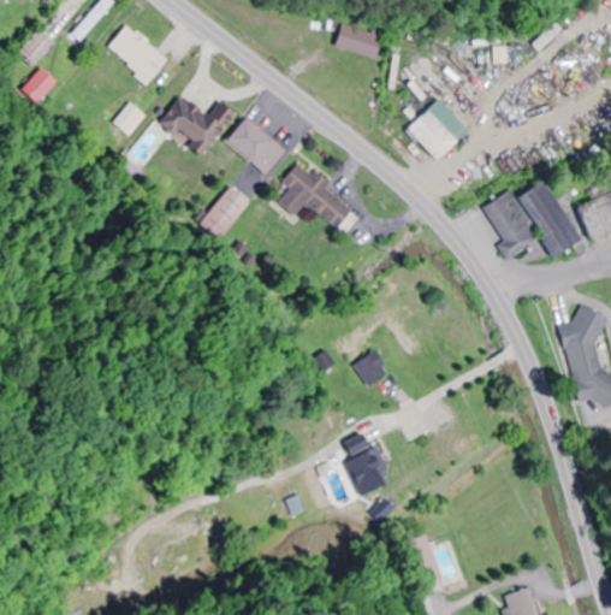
[(78,42),(117,4),(112,0),(102,0),(70,33),(78,42)]
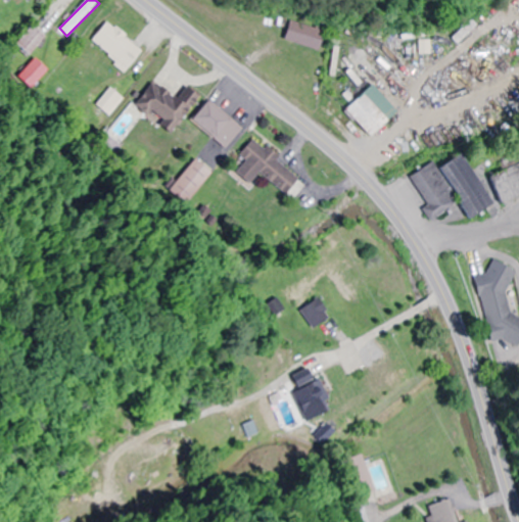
[(477,25),(471,18),(453,38),(458,43),(477,25)]
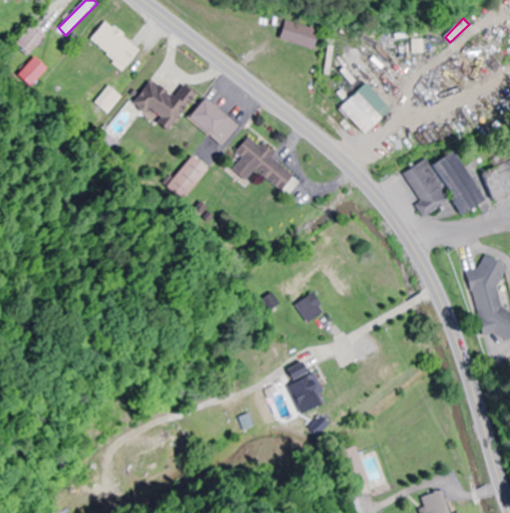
[(122,69),(141,50),(106,19),(89,38),(122,69)]
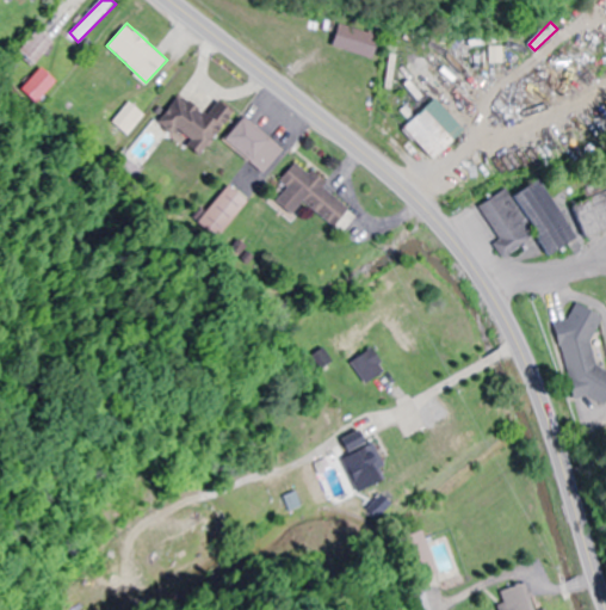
[(51,42),(36,29),(17,51),(32,65),(51,42)]
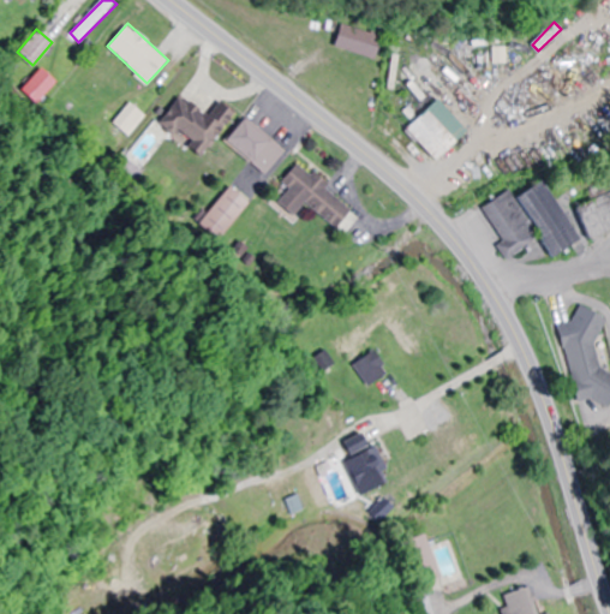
[(59,82),(43,67),(24,89),(40,102),(59,82)]
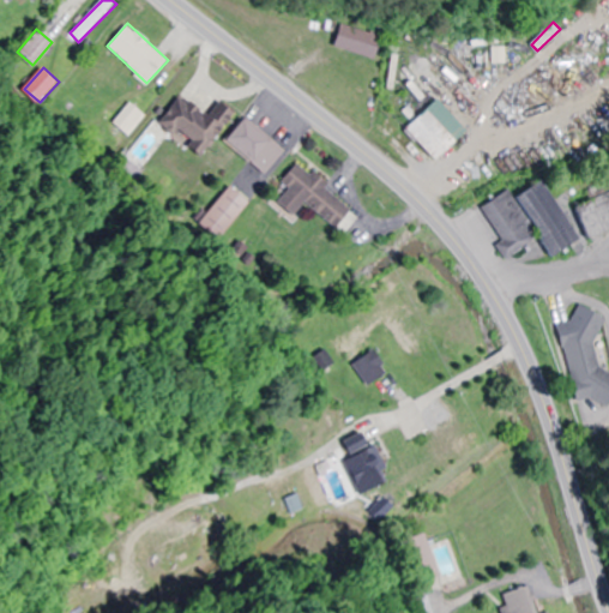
[(231,113),(217,103),(209,116),(178,95),(157,126),(202,156),(231,113)]
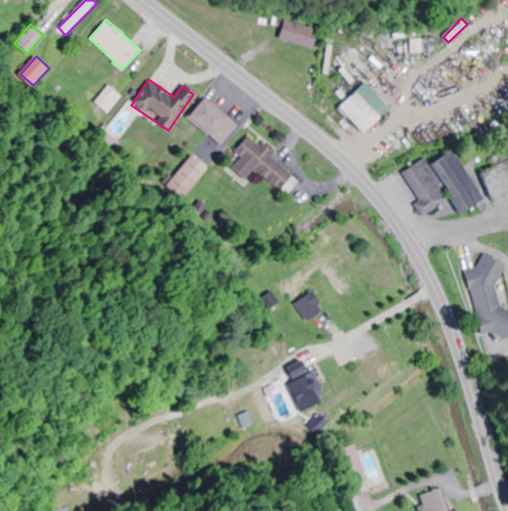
[(336,106),(360,134),(388,109),(363,81),(336,106)]
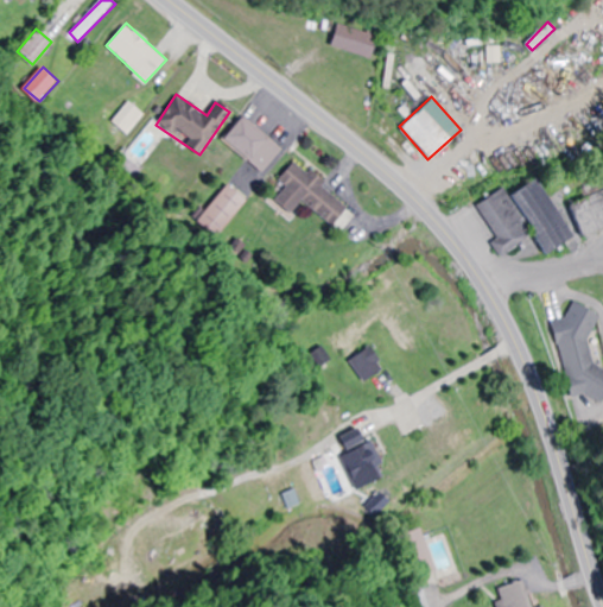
[(279,150),(239,118),(222,139),(261,171),(279,150)]
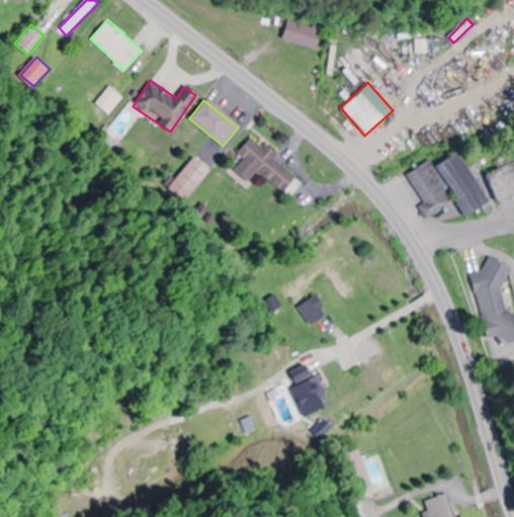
[(260,172),(283,191),(297,175),(252,136),(238,153),(244,158),(234,170),(250,184),(260,172)]
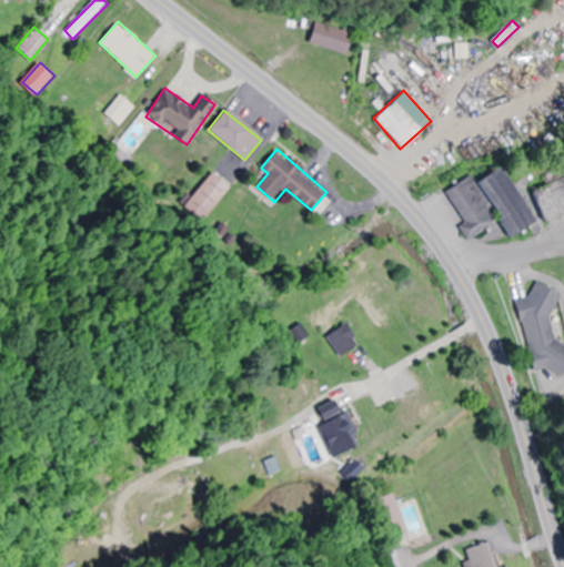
[(499,221),(507,236),(533,222),(502,166),(474,181),(472,175),(445,191),(463,222),(457,225),(465,240),(499,221)]
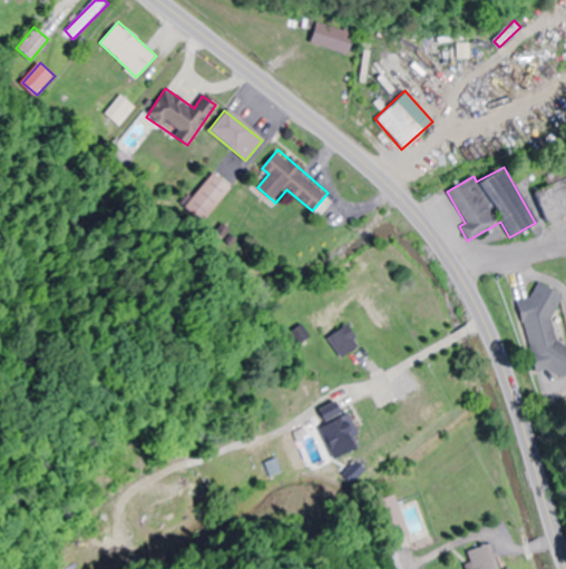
[(565,175),(528,188),(539,221),(565,211),(565,175)]
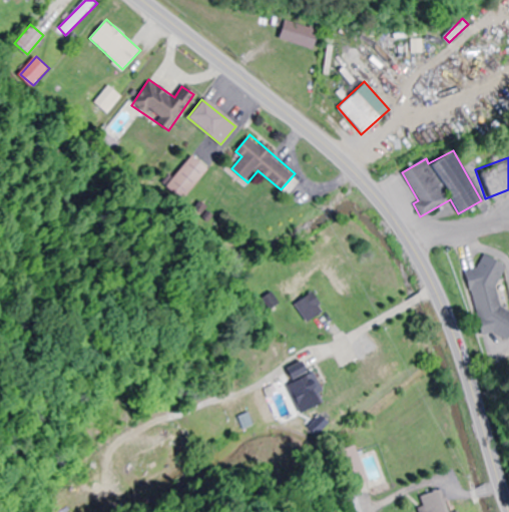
[(497,285),(507,267),(484,253),(476,269),(464,273),(482,335),(494,332),(508,339),(508,308),(502,305),(497,285)]
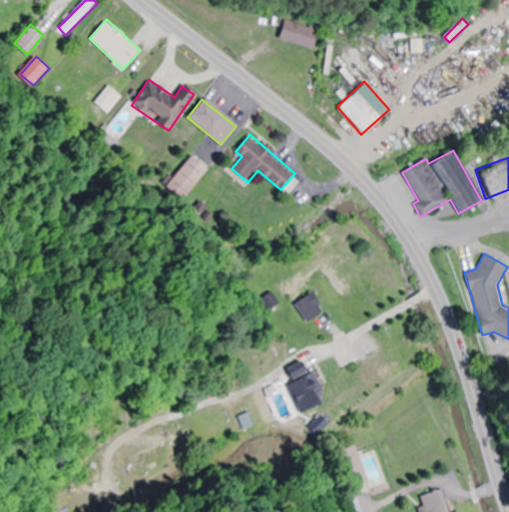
[(327,310),(313,291),(297,304),(311,322),(327,310)]
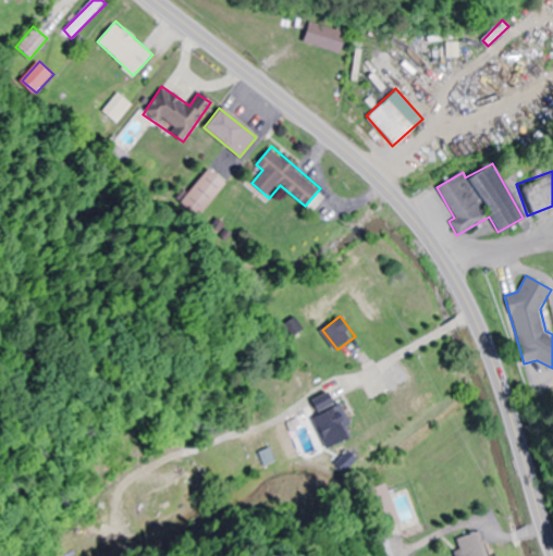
[(324,439),(352,423),(340,402),(312,418),(324,439)]
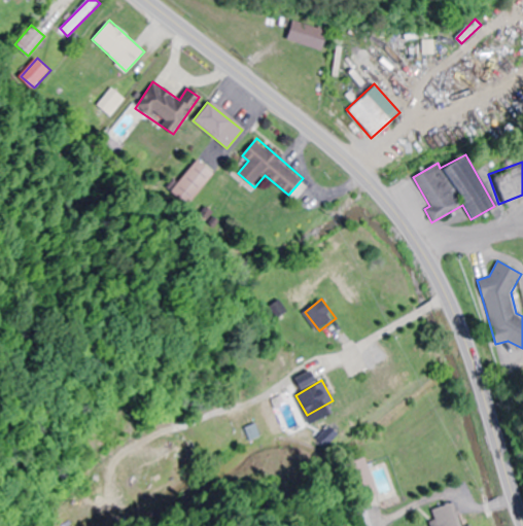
[(431,509),(436,525),(463,525),(458,502),(431,509)]
